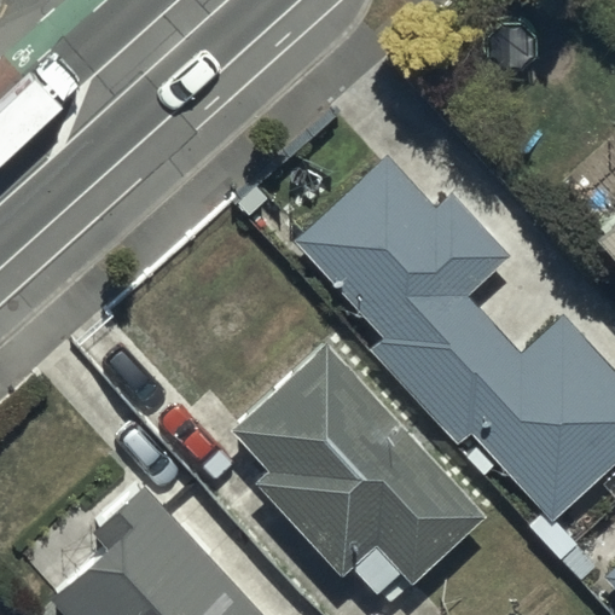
[(439,210),(392,160),(299,248),(387,342),(372,354),(458,445),(468,435),(553,526),(614,468),(614,375),(560,317),(522,352),(473,299),(510,264),(451,199),(439,210)]
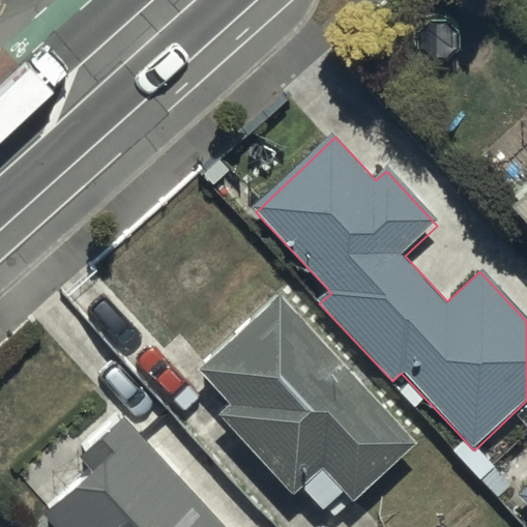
[(526,183),(514,198),(517,201),(505,211),(526,234),(526,183)]
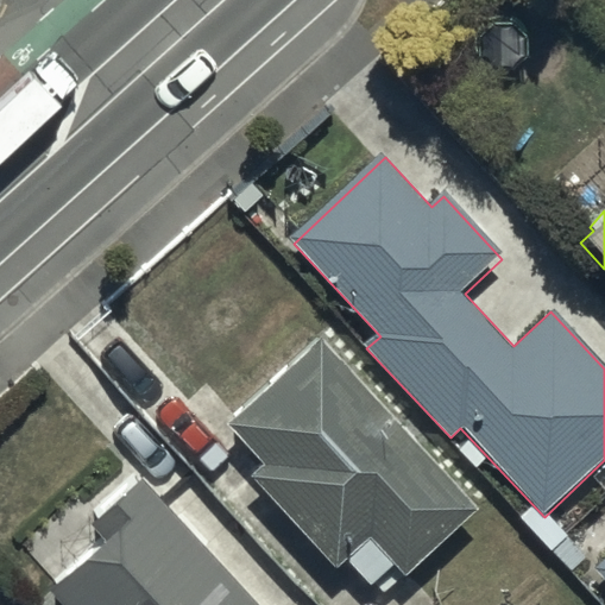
[(478,509),(317,340),(225,428),(264,470),(254,479),(338,566),(351,555),(378,584),(395,567),(404,578),(478,509)]
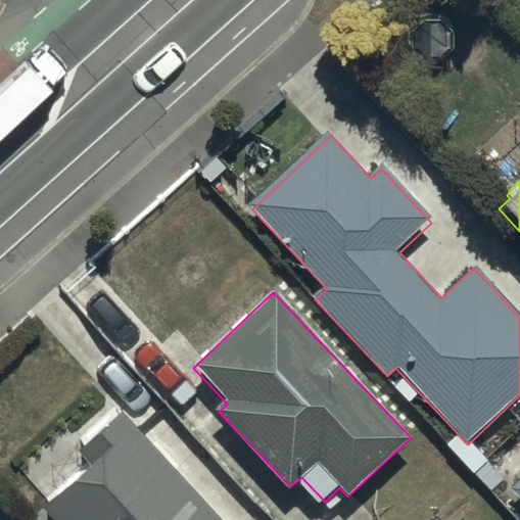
[(219,519),(119,413),(74,455),(89,470),(42,514),(46,519),(219,519)]
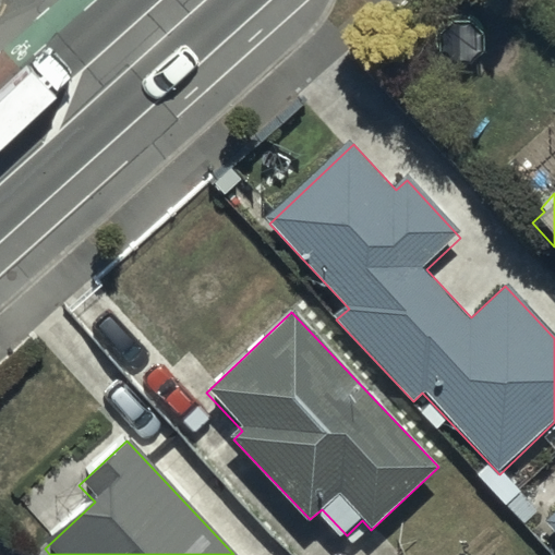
All buildings are outlined.
